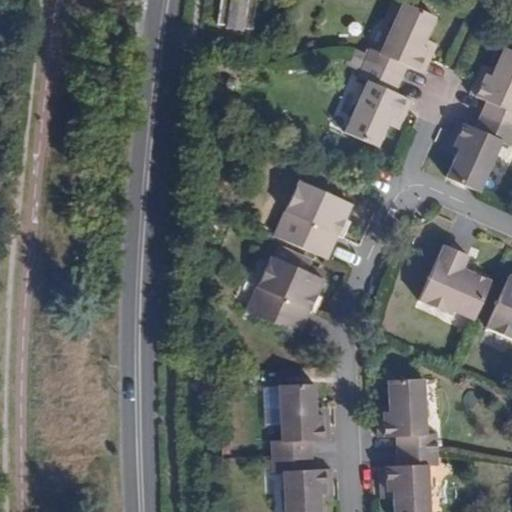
[(219,0),(217,23),(222,24),(253,29),(257,0),(219,0)]
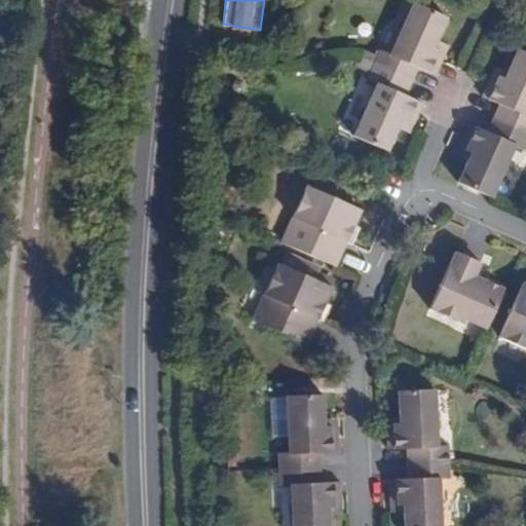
[(374,66),(413,82),(419,69),(436,77),(447,52),(437,48),(438,44),(439,41),(449,17),(414,2),(390,52),(381,49),(374,66)]
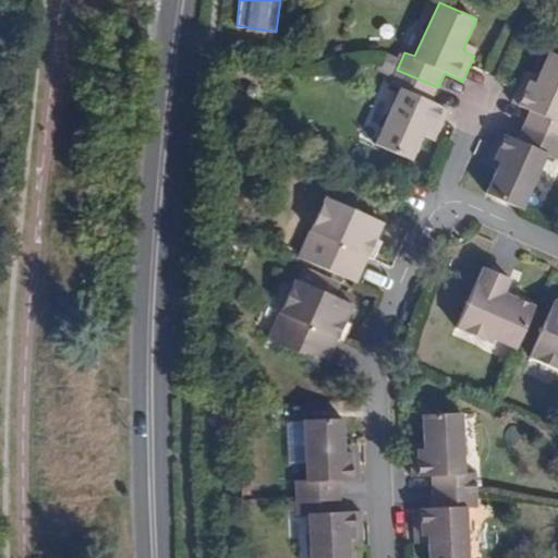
[(463,51),(474,56),(476,49),(465,44),(464,47),(463,51)]
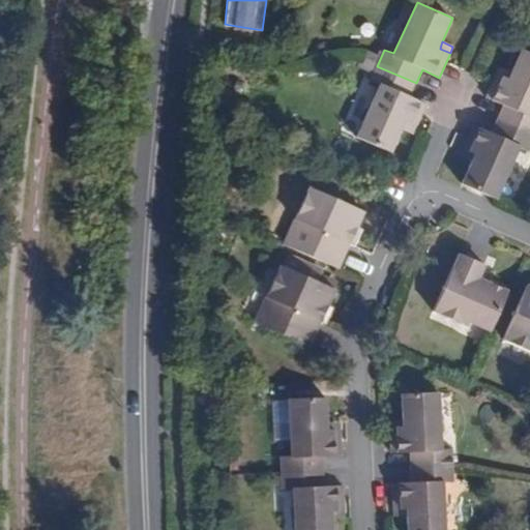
[(496,120),(529,135),(529,53),(521,50),(510,71),(507,80),(496,75),(486,96),(503,105),(496,120)]
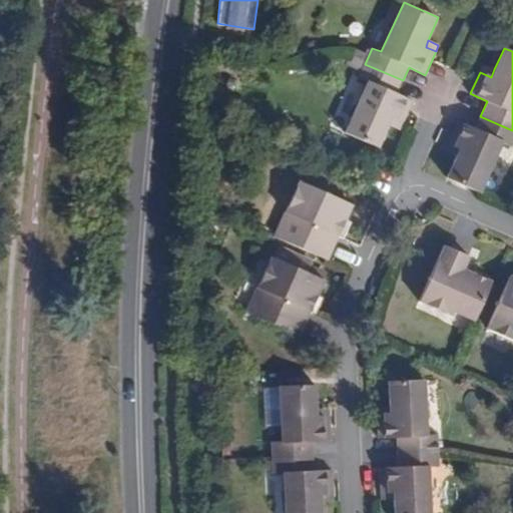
[(397,93),(403,80),(365,64),(358,78),(368,83),(346,133),(380,148),(389,126),(393,119),(404,124),(413,100),(397,93)]
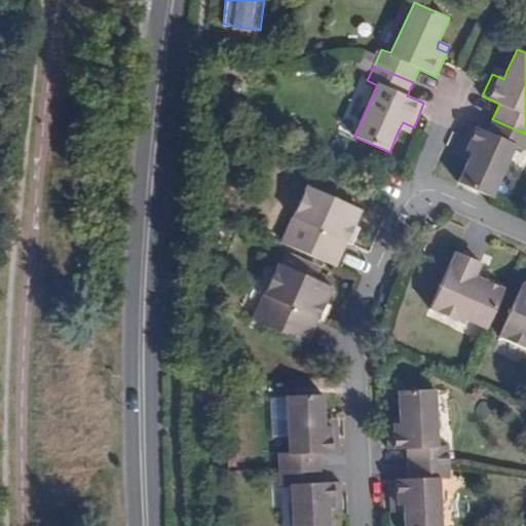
[(503,79),(506,71),(495,67),(492,74),(503,79)]
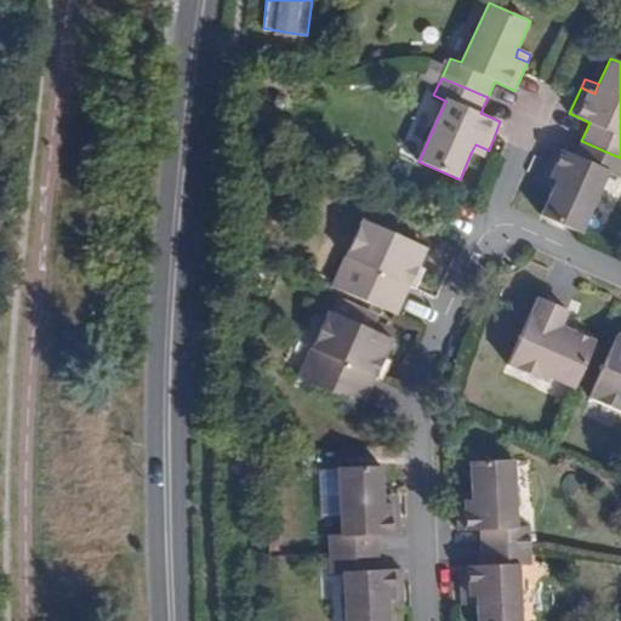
[(620,177),(620,174),(620,158),(581,141),(575,154),(556,147),(542,176),(554,181),(553,188),(540,215),(581,233),(609,172),(620,177)]
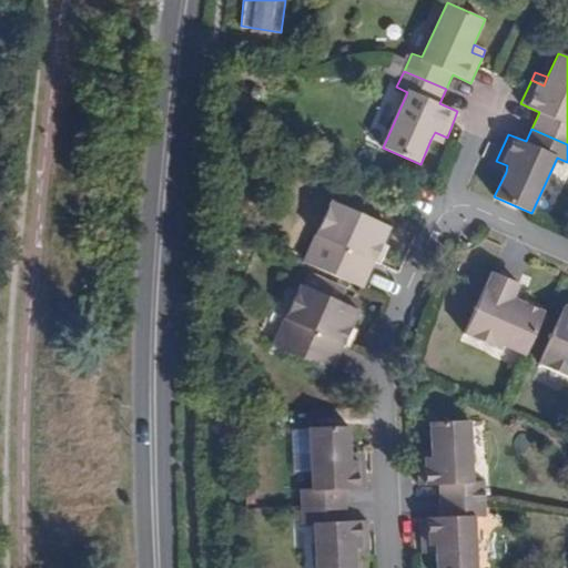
[(444,144),(447,138),(435,132),(430,140),(444,144)]
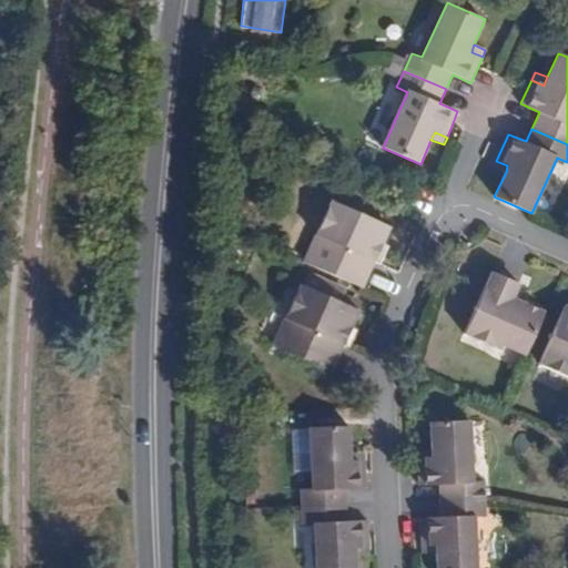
[(493,168),(506,172),(507,165),(496,161),(493,168)]
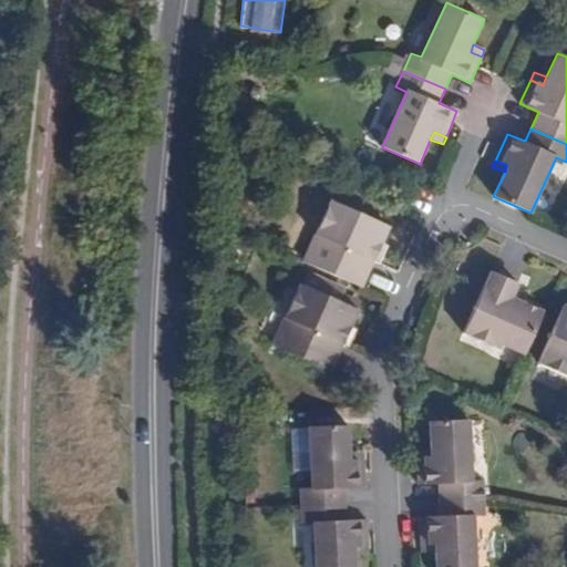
[(303,261),(363,288),(391,227),(329,200),(303,261)]
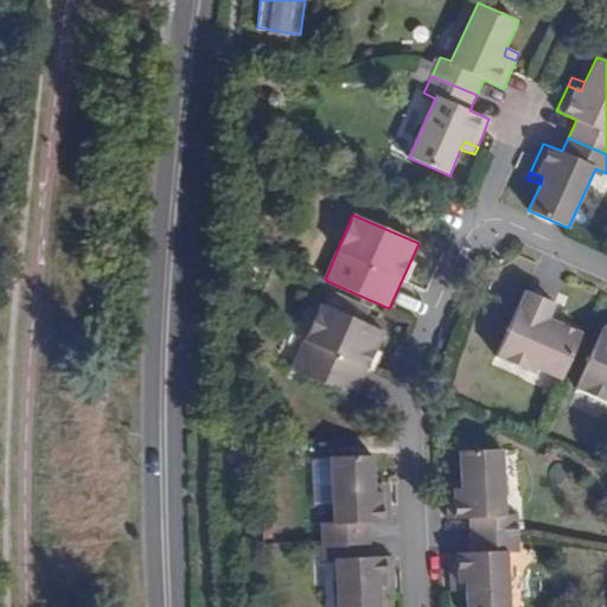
[(562,375),(581,332),(558,321),(550,318),(553,313),(555,304),(526,289),(496,356),(535,374),(536,371),(538,364),(562,375)]
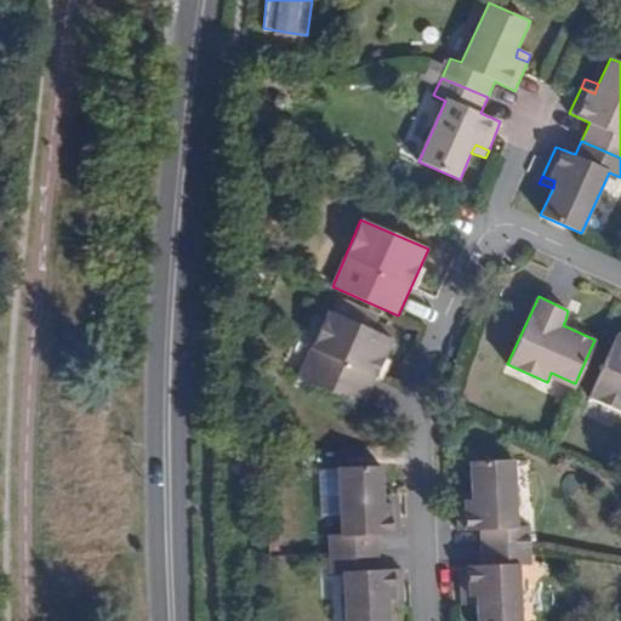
[(328,311),(298,377),(364,408),(393,341),(328,311)]
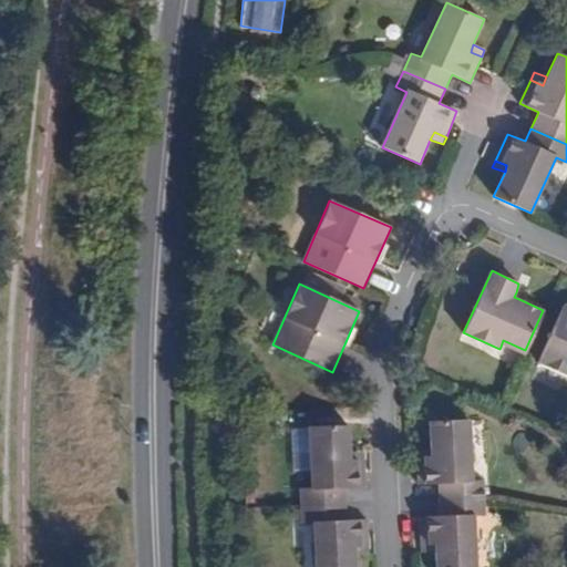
[(553,329),(538,362),(566,375),(566,303),(565,302),(553,329)]
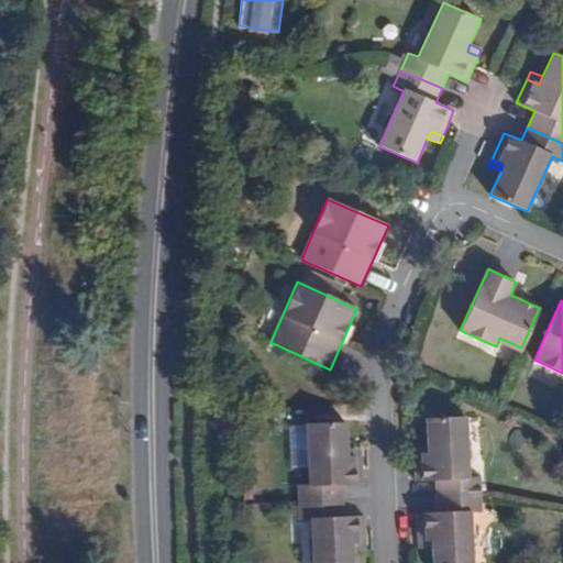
[(497,344),(519,353),(521,348),(499,338),(497,344)]
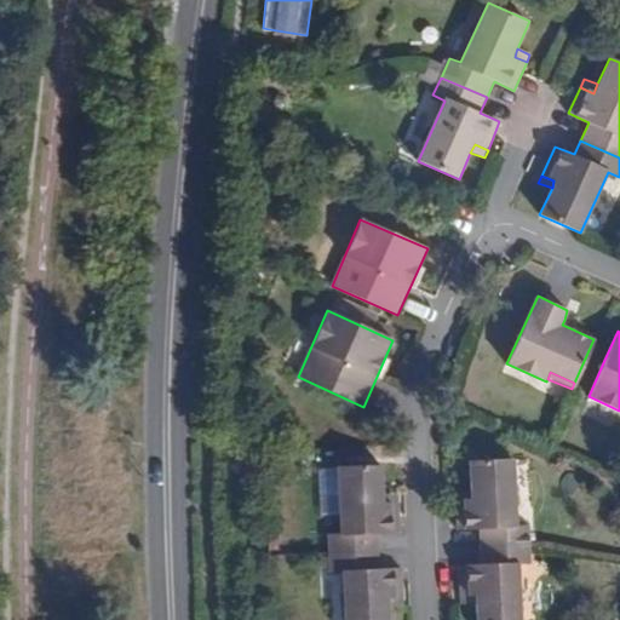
[(478,547),(529,544),(529,523),(517,524),(512,459),(468,460),(470,489),(470,499),(455,499),(457,529),(478,529),(478,547)]
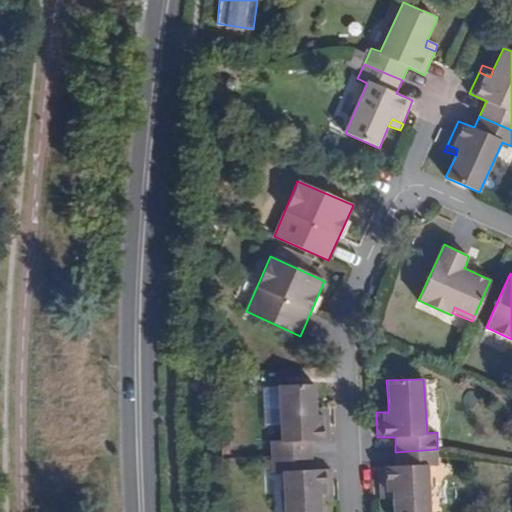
[(272,457),(313,455),(312,442),(330,441),(329,416),(316,416),(316,407),(315,384),(278,386),(280,440),(271,441),(272,457)]
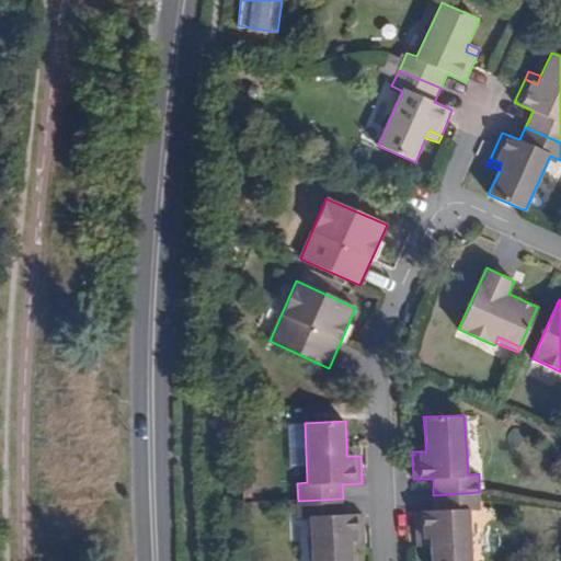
[(412,444),(412,451),(425,451),(425,443),(412,444)]
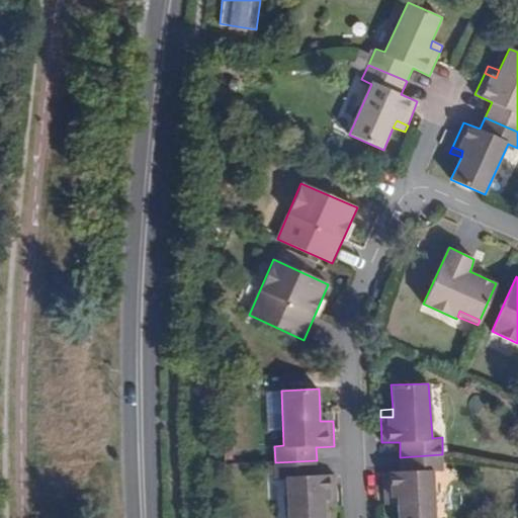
[(320,421),(333,421),(333,412),(320,412),(320,421)]
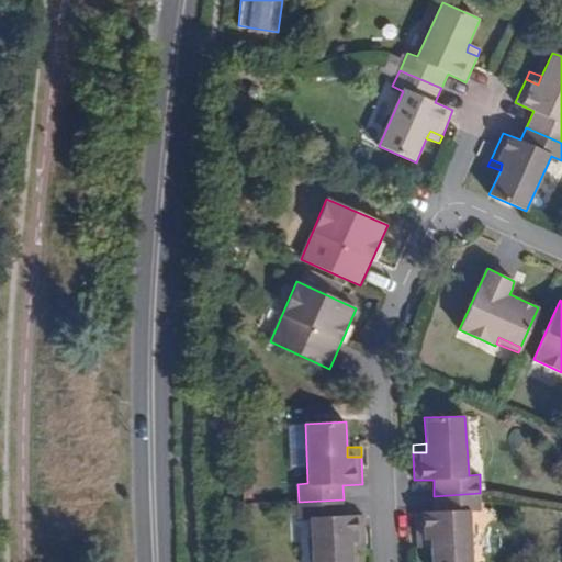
[(481,512),(480,493),(434,496),(434,512),(416,512),(416,539),(429,540),(430,548),(430,561),(472,561),(470,513),(481,512)]
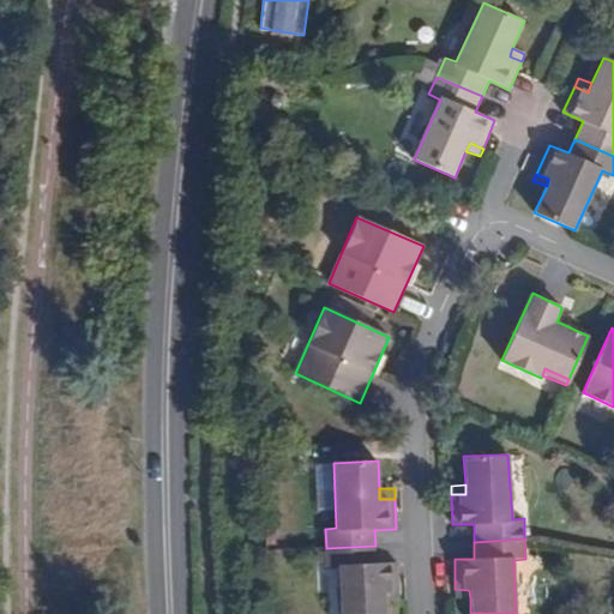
[(375,561),(375,546),(326,548),(326,567),(338,569),(339,613),(384,613),(385,602),(384,594),(398,593),(397,563),(375,561)]
